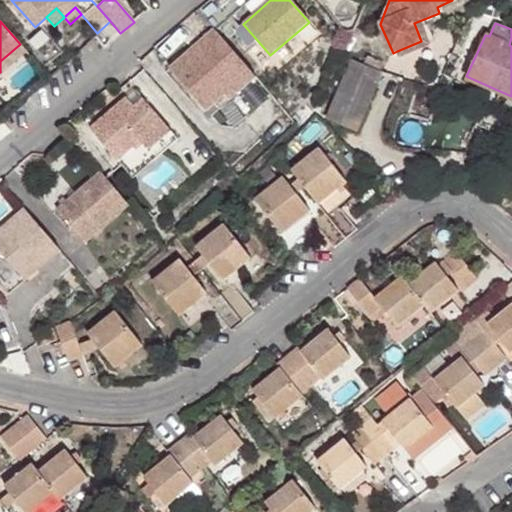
[(255,76),(214,29),(192,48),(197,54),(188,62),(183,55),(168,67),(206,111),(224,96),(228,100),(255,76)]
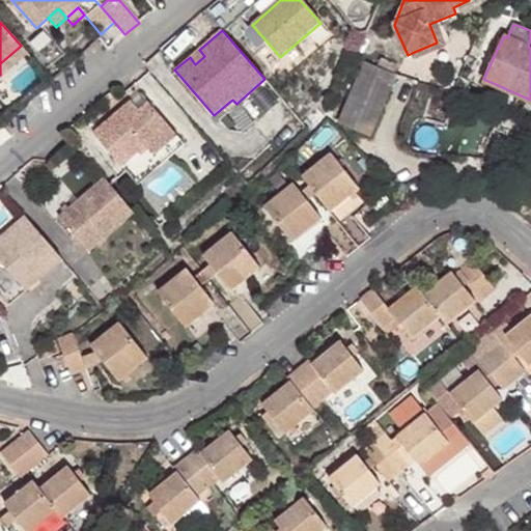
[(21,46),(0,63),(0,75),(26,53),(21,46)]
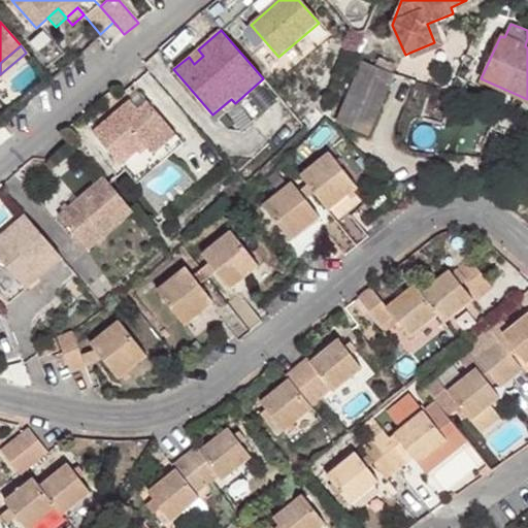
[(362,61),(336,122),(366,135),(393,73),(362,61)]
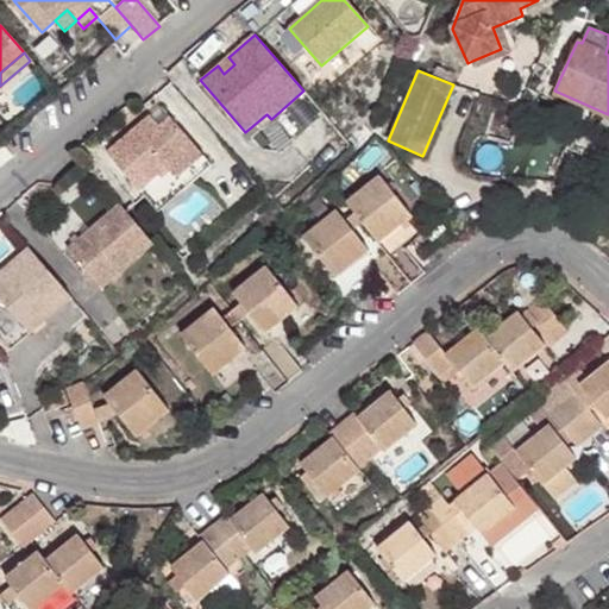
[(554,90),(551,99),(558,102),(562,94),(554,90)]
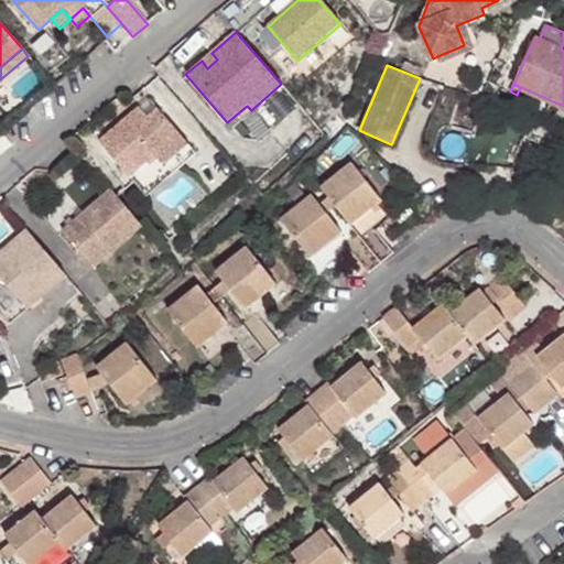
[(140,106),(99,140),(121,165),(130,175),(160,150),(170,160),(188,143),(160,110),(151,118),(140,106)]
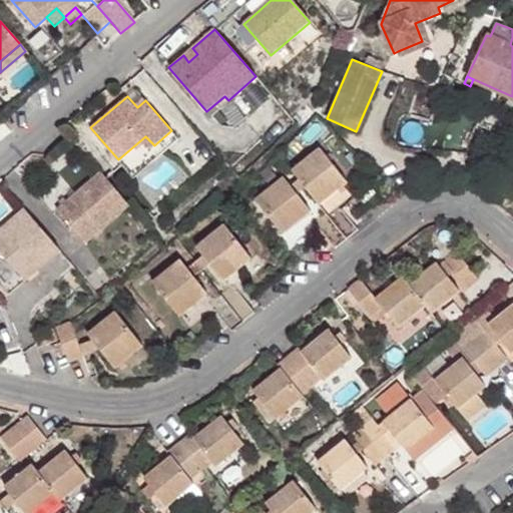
[(224,96),(206,111),(210,115),(228,100),(224,96)]
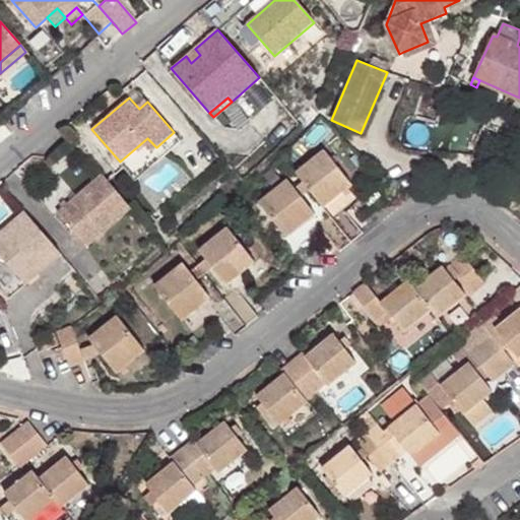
[(147,138),(120,161),(124,167),(136,180),(182,141),(174,132),(156,147),(147,138)]
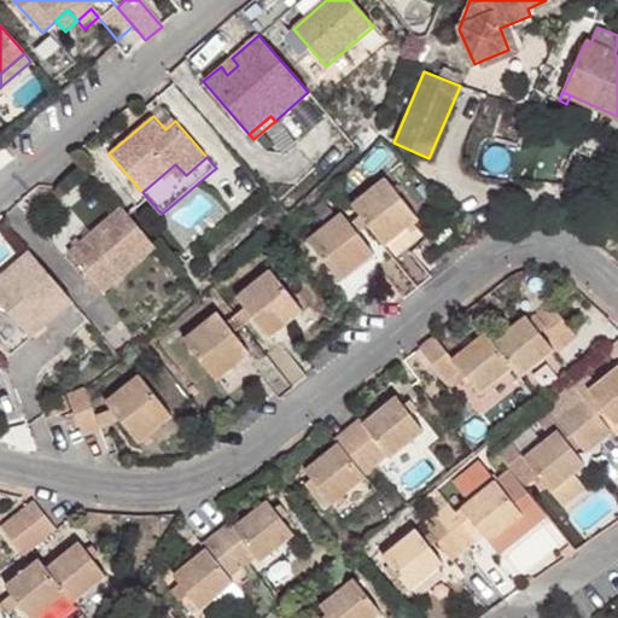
[(385,178),(350,205),(360,219),(367,227),(384,246),(419,219),(385,178)]
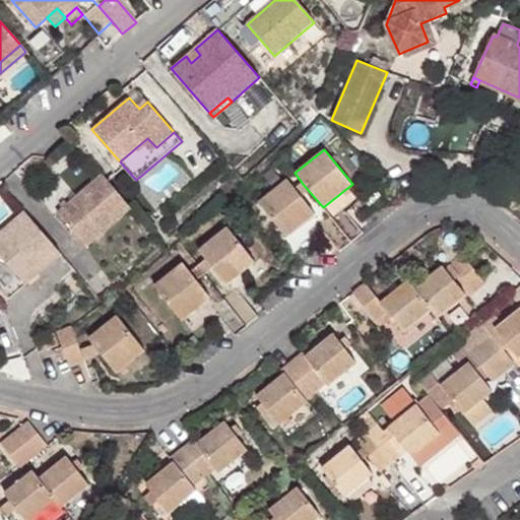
[(120,161),(112,152),(105,160),(116,174),(124,167),(120,161)]
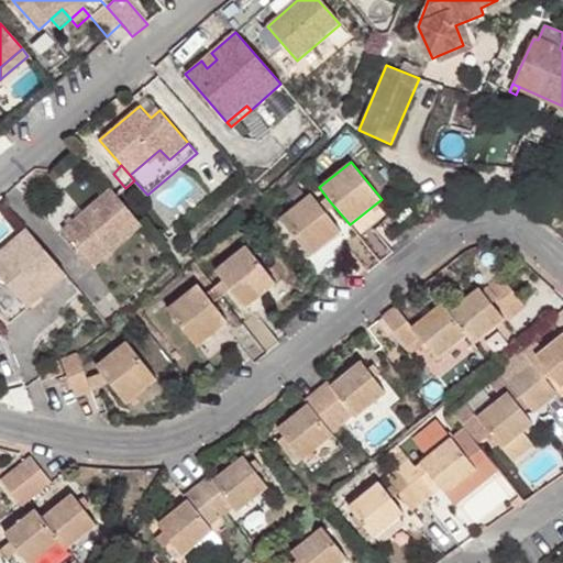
[(142,225),(111,189),(66,231),(95,265),(142,225)]
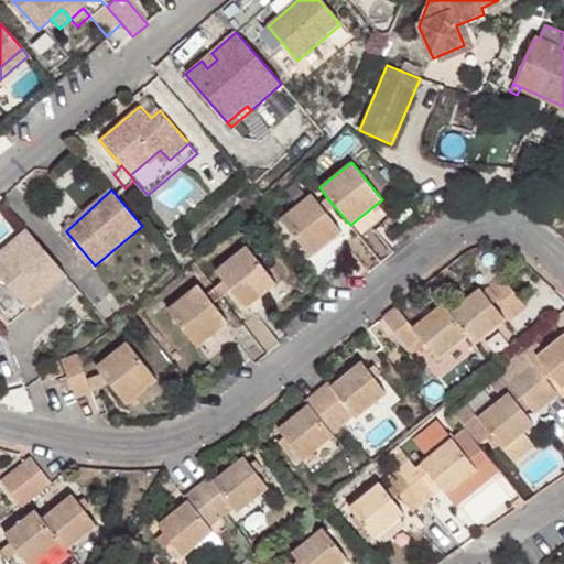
[(312,194),(281,219),(312,257),(343,231),(327,213),(321,205),(312,194)]
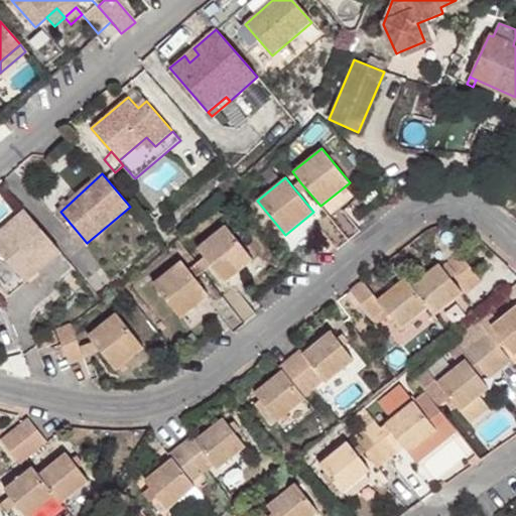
[(300,182),(293,187),(299,195),(306,189),(300,182)]
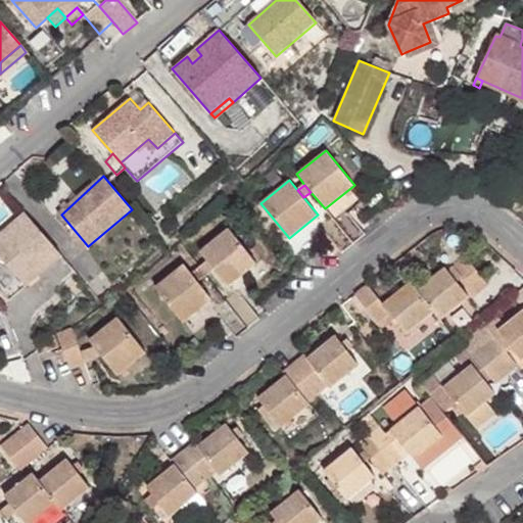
[(345,211),(334,221),(352,244),(364,234),(358,226),(345,211)]
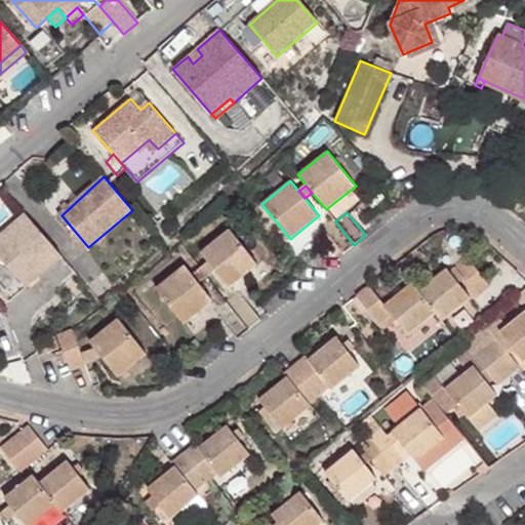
[(0,234),(0,256),(26,287),(62,256),(25,213),(0,234)]
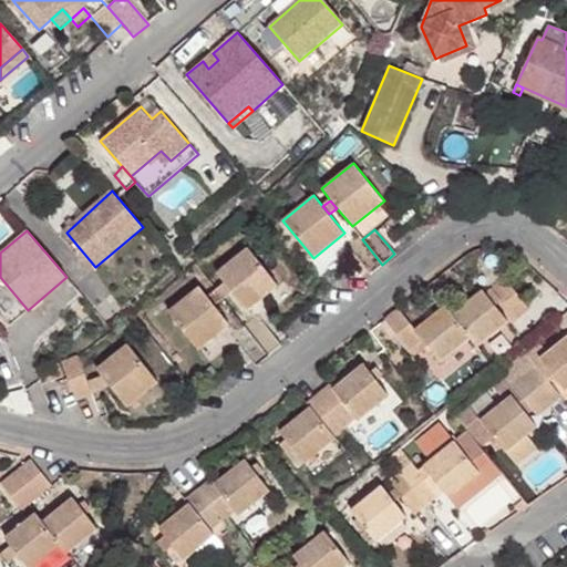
[(382,265),(362,239),(349,250),(361,265),(369,275),(382,265)]
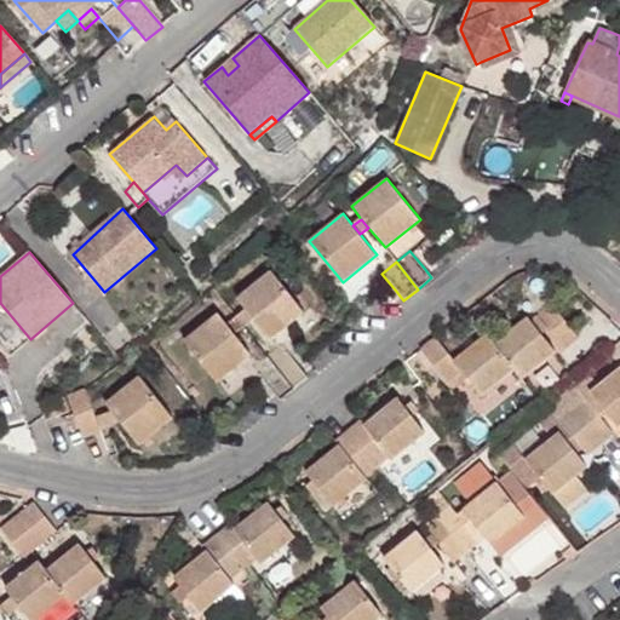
[(270,270),(237,297),(248,310),(254,320),(270,339),(304,313),(270,270)]
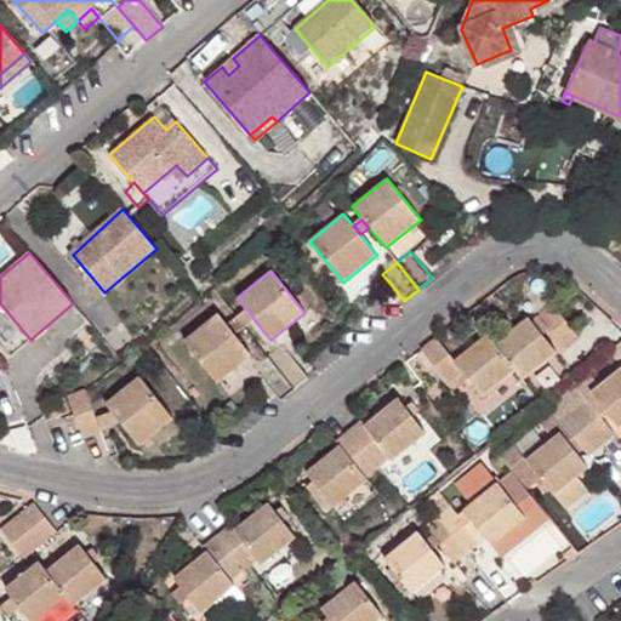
[(537,315),(565,349),(580,337),(552,305),(537,315)]
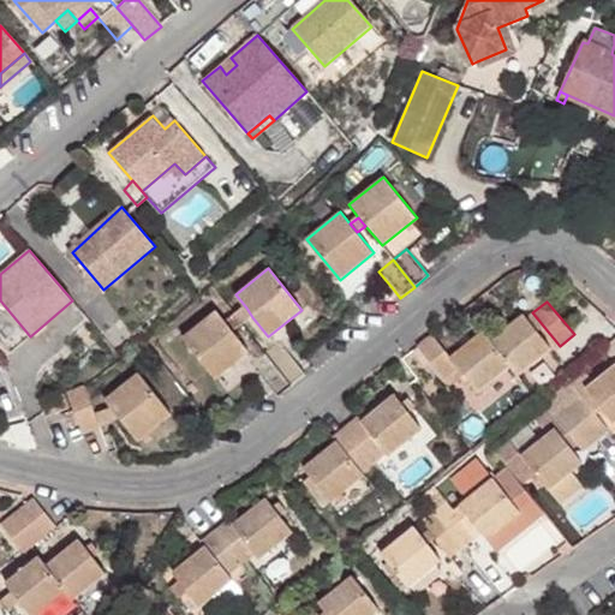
[(246,308),(236,316),(243,324),(252,317),(246,308)]
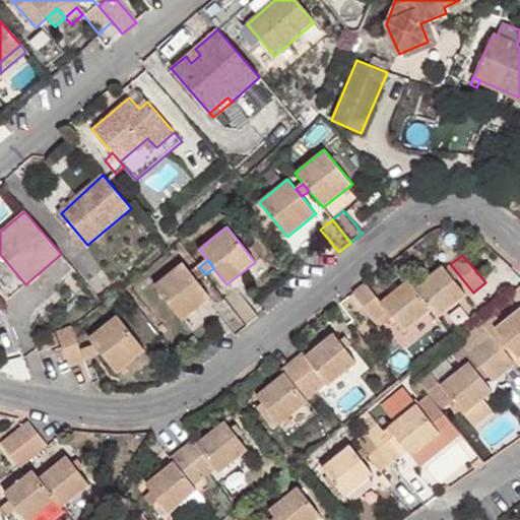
[(154,285),(183,320),(210,298),(198,281),(192,273),(183,262),(154,285)]
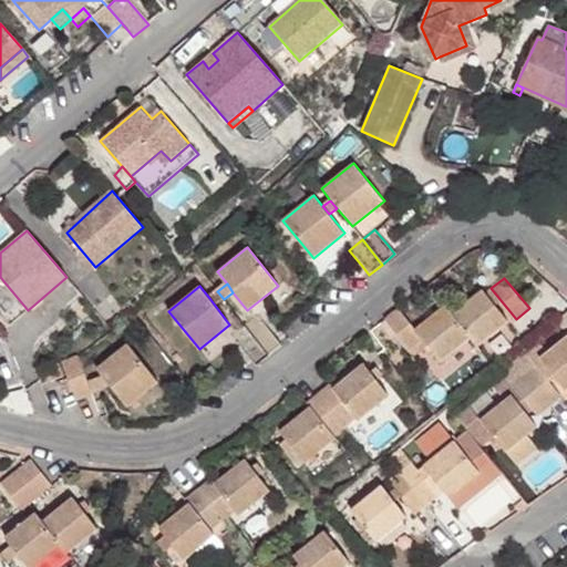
[(482,289),(452,313),(471,338),(476,346),(507,321),(482,289)]
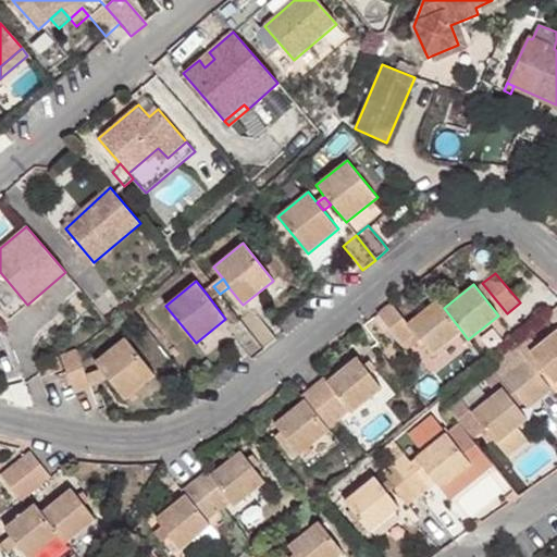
[(213,286),(206,293),(212,301),(220,294),(213,286)]
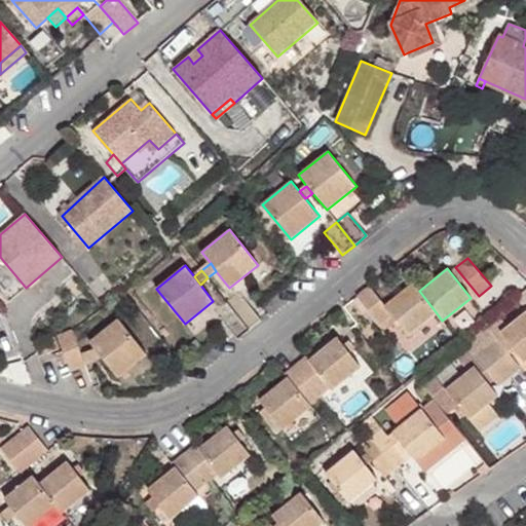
[(358,296),(379,325),(391,315),(408,335),(437,313),(419,291),(412,284),(385,306),(370,286),(358,296)]
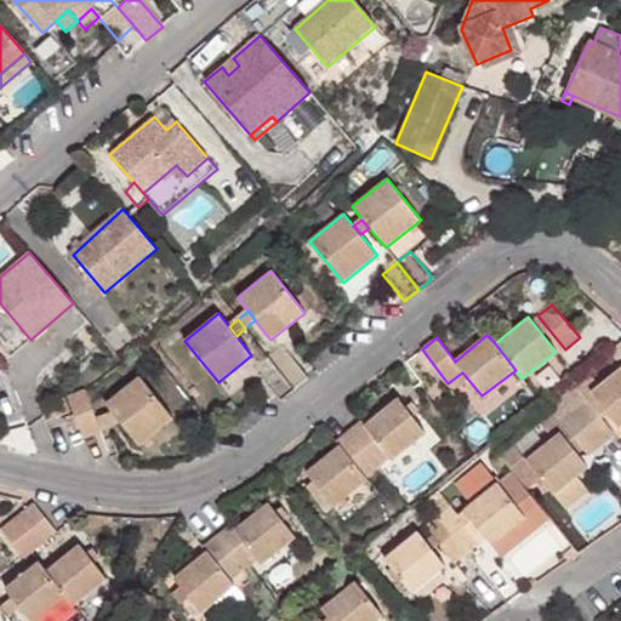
[(620,340),(603,355),(613,362),(620,358),(620,340)]
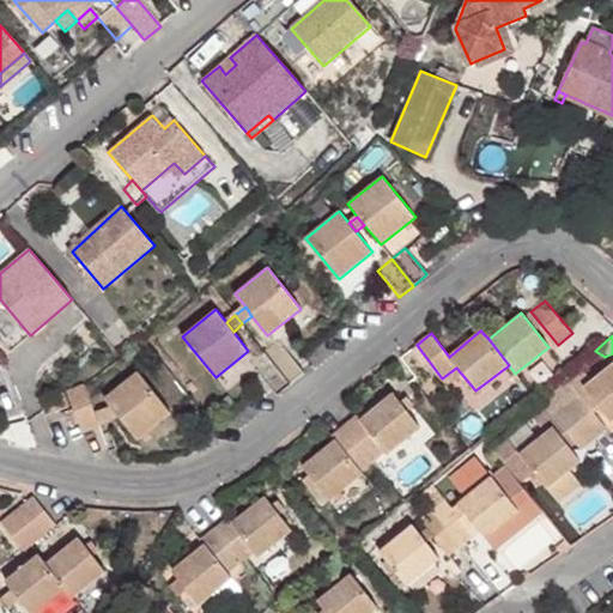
[(283,347),(269,359),(290,383),(303,372),(295,363),(283,347)]
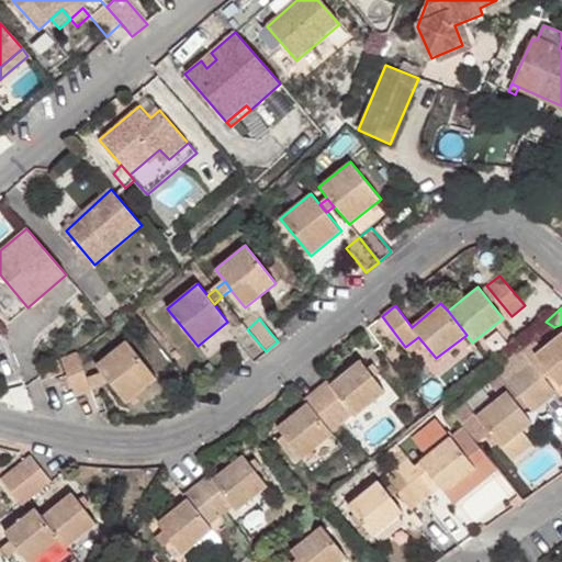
[(247,329),(234,339),(245,352),(253,362),(266,351),(247,329)]
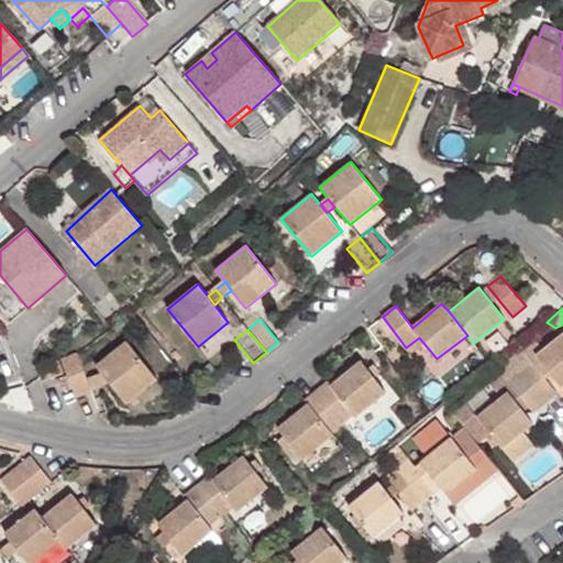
[(519,348),(508,356),(519,371),(545,404),(558,394),(544,378),(551,374),(562,387),(562,385),(562,334),(543,351),(536,341),(522,351),(519,348)]
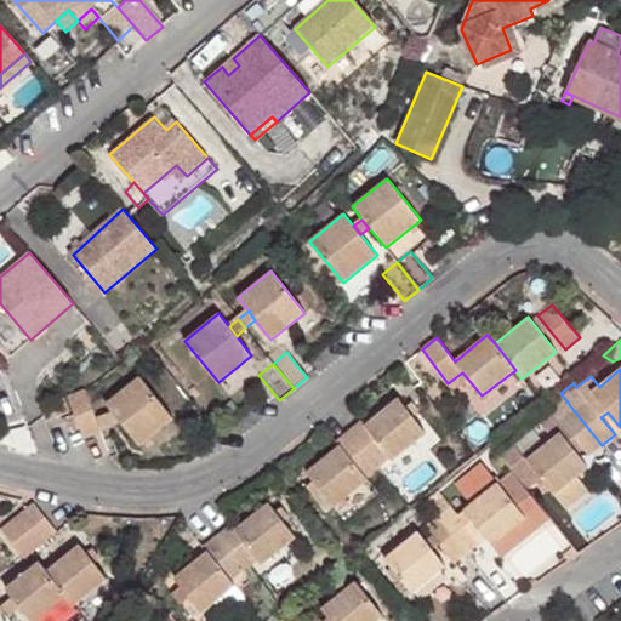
[(110,410),(140,446),(172,419),(140,376),(106,404),(110,410)]
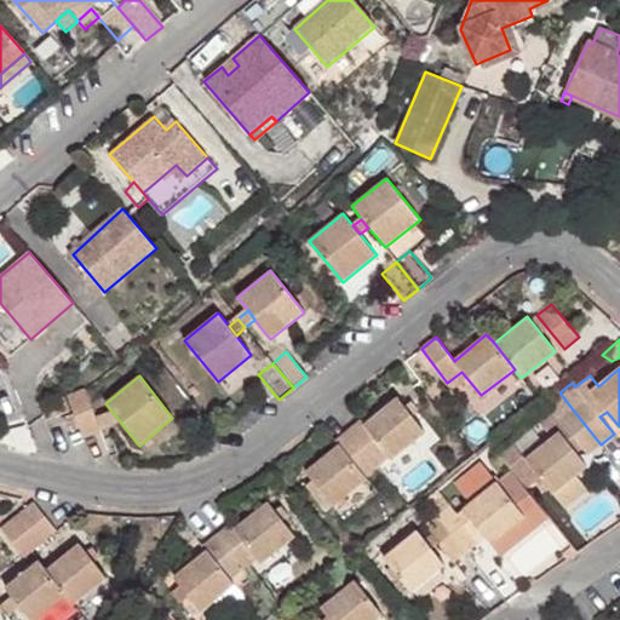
[(67,395),(82,436),(99,430),(84,389),(67,395)]
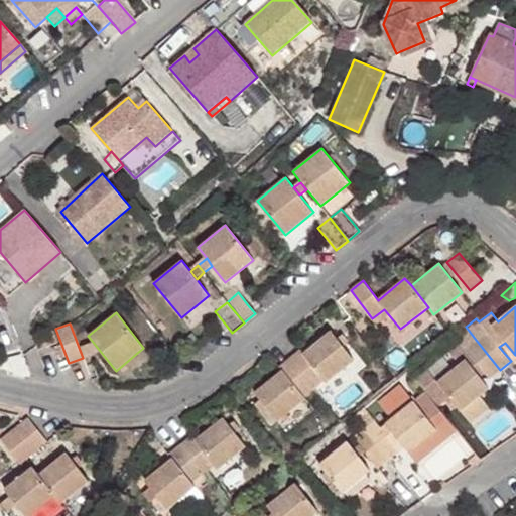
[(456,405),(470,422),(489,407),(480,396),(489,388),(480,377),(484,373),(489,378),(500,370),(476,340),(466,327),(455,337),(465,349),(454,358),(459,365),(437,382),(456,405)]
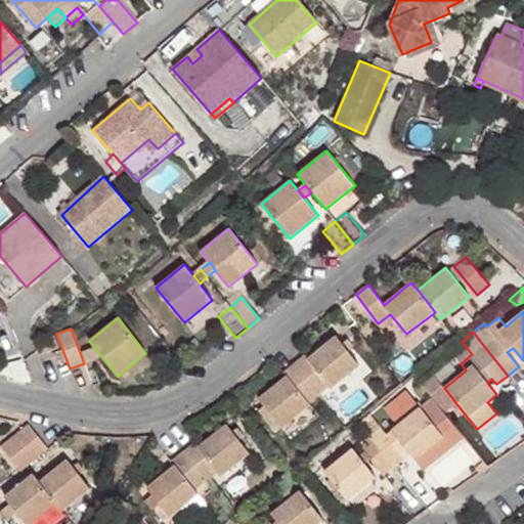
[(37,341),(42,353),(58,347),(53,335),(37,341)]
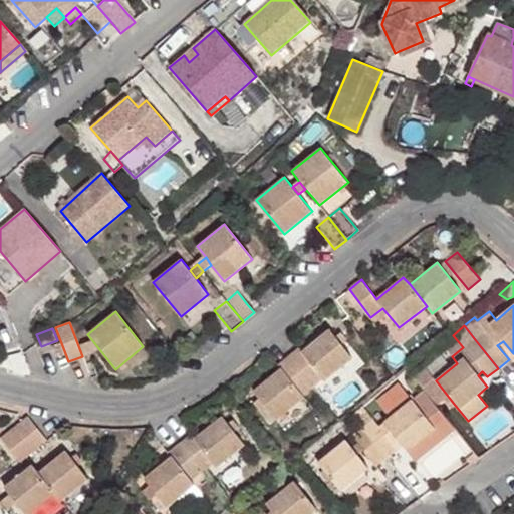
[(288,356),(312,387),(322,378),(324,380),(352,358),(341,344),(334,336),(329,330),(302,353),(298,348),(288,356)]
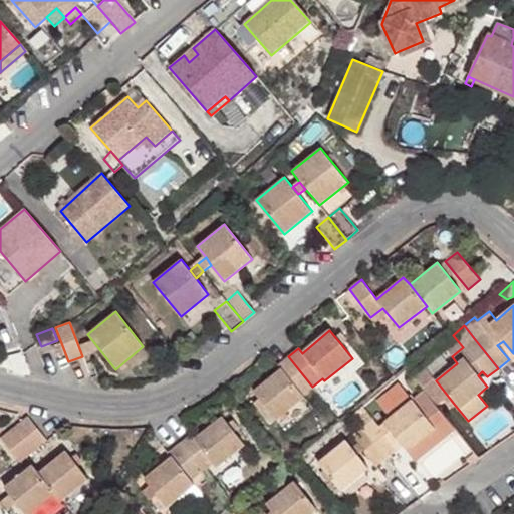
[(340,331),(334,336),(341,344),(347,339),(340,331)]
